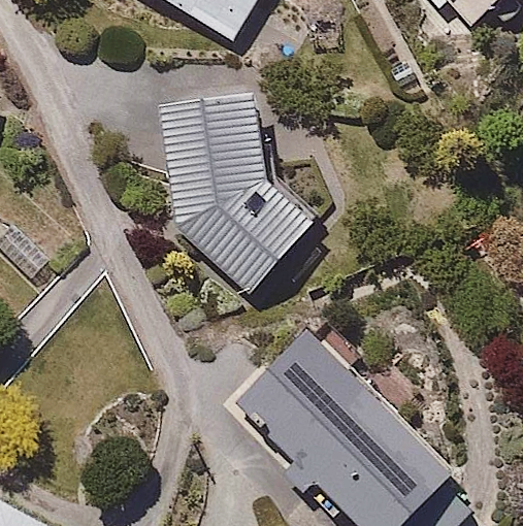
[(163,0),(233,41),(257,0),(163,0)]
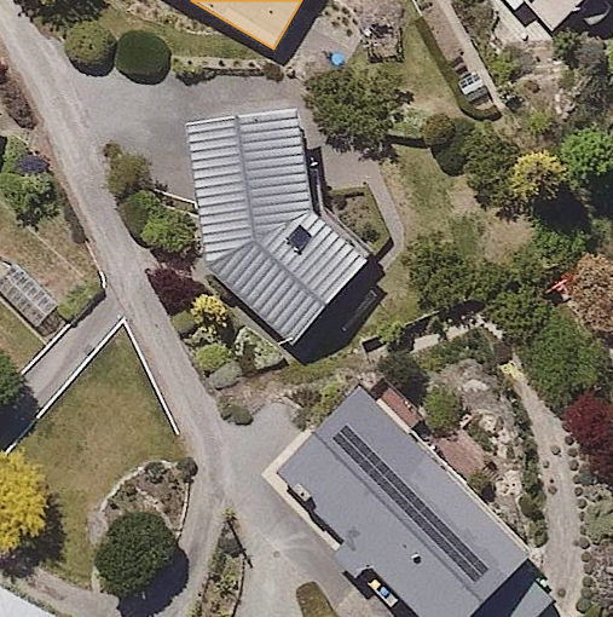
[(526,0),(550,30),(588,0),(526,0)]
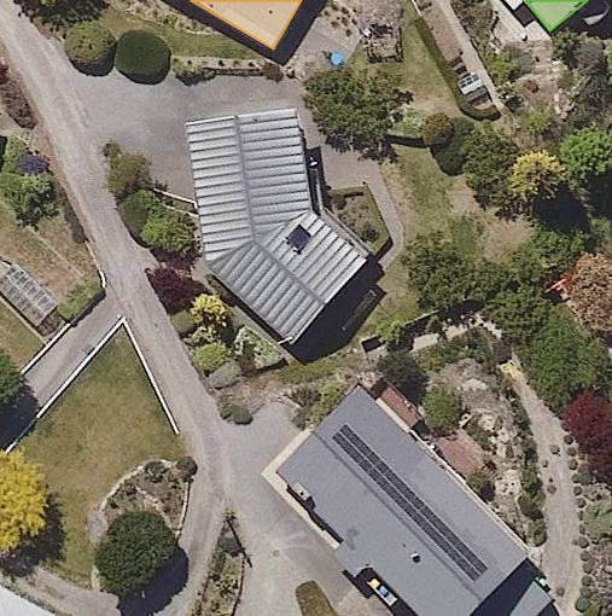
[(297,106),(190,117),(207,269),(289,340),(362,254),(308,208),(297,106)]
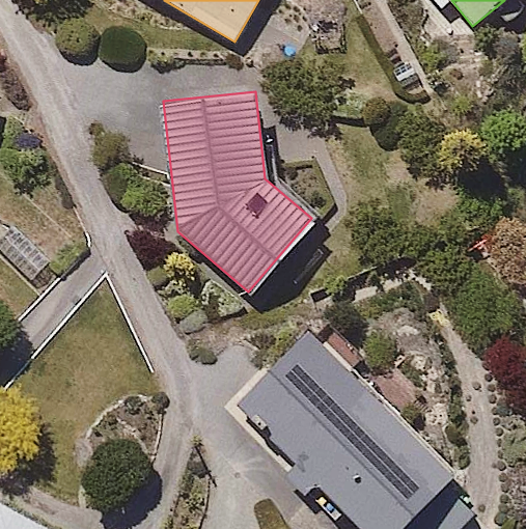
[(438,492),(458,474),(316,327),(238,401),(358,528),(461,528),(468,523),(438,492)]
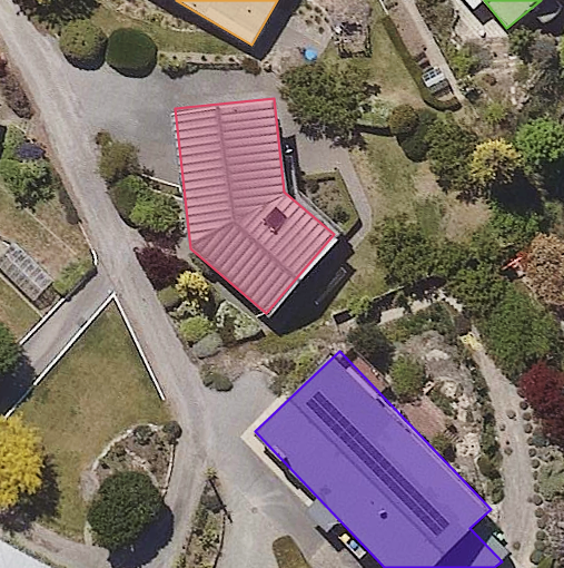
[(0,567),(65,567),(0,535),(0,567)]
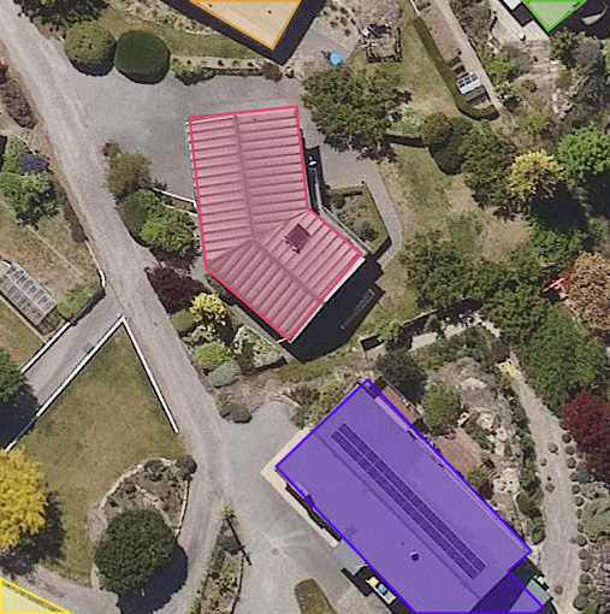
All buildings are outlined.
